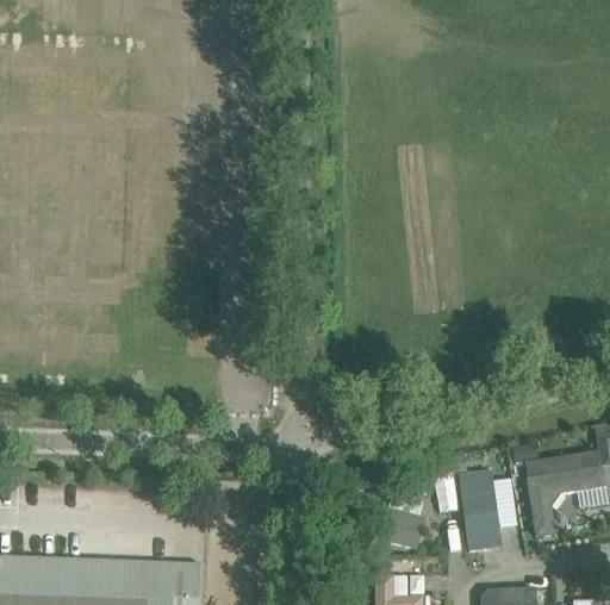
[(539,456),(535,440),(511,443),(515,461),(539,456)]
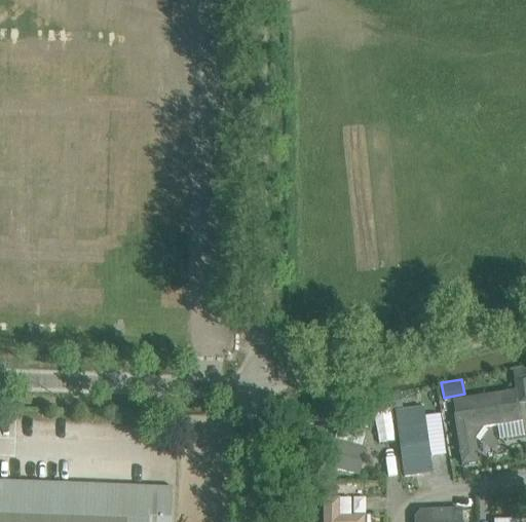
[(519,402),(455,412),(462,461),(479,459),(476,436),(484,424),(522,418),(519,402)]
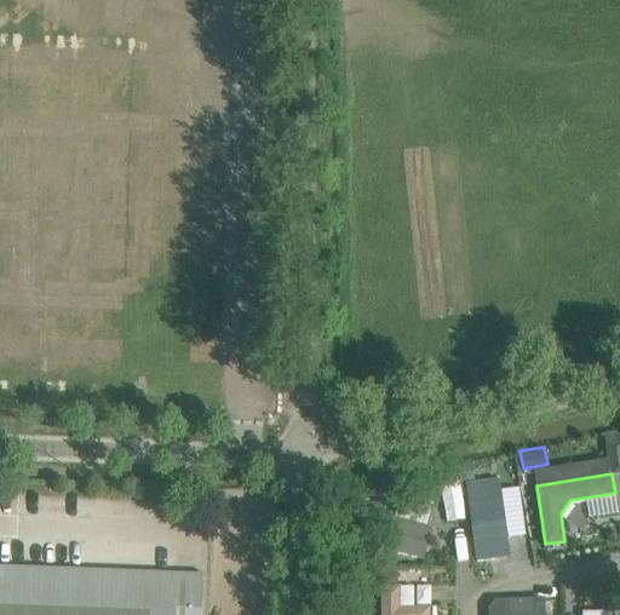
[(500,477),(466,482),(477,557),(511,552),(507,535),(501,487),(500,477)]
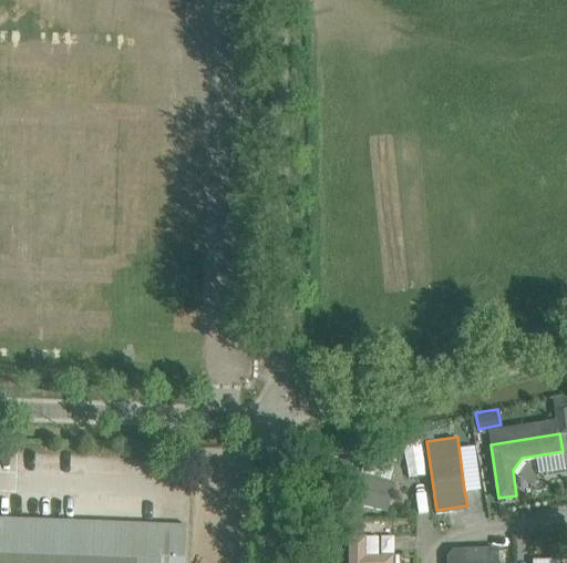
[(353,457),(336,458),(337,473),(353,472),(353,457)]
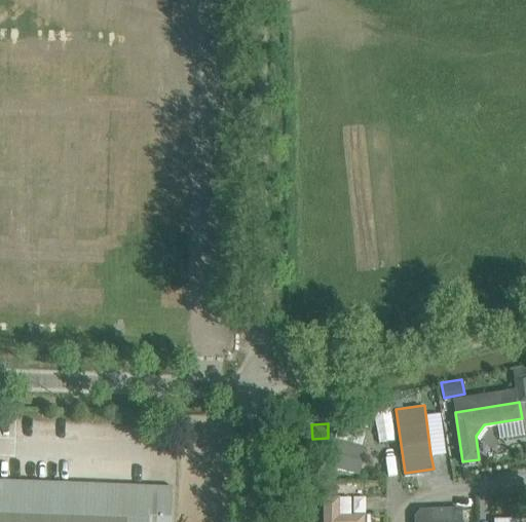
[(324,462),(359,472),(365,446),(331,437),(324,462)]
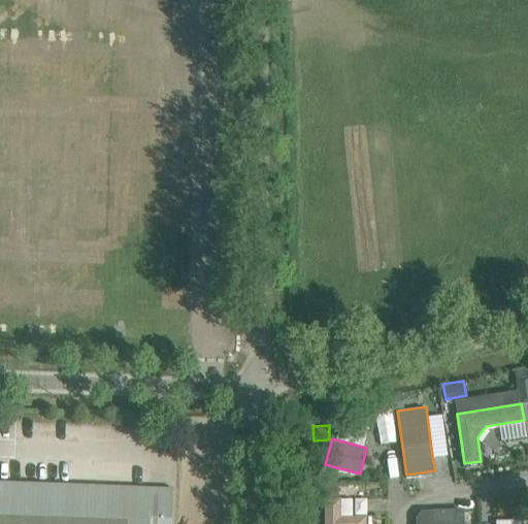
[(171,523),(173,487),(0,480),(0,523),(171,523)]
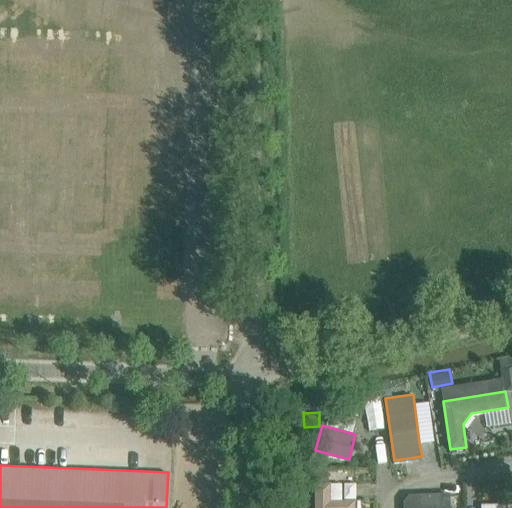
[(341,499),(340,482),(329,482),(328,469),(315,469),(315,491),(315,507),(355,507),(355,499),(341,499)]
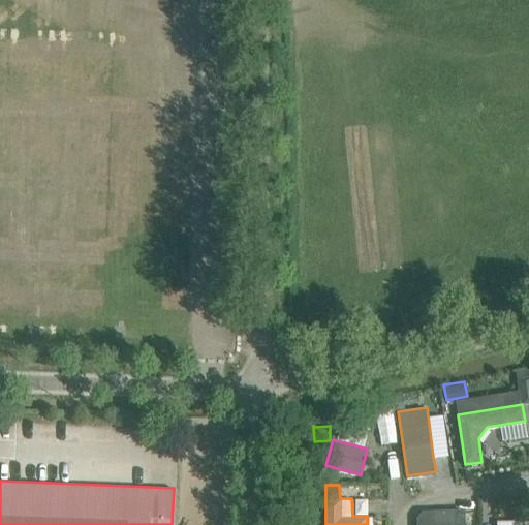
[(423,510),(416,517),(416,524),(464,524),(464,523),(464,508),(423,510)]
